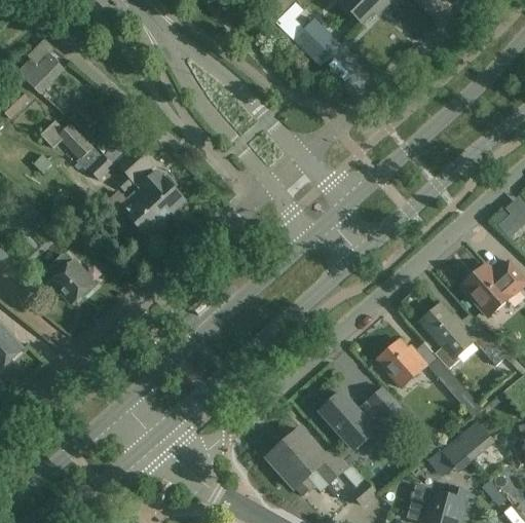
[(266,12),(280,26),(303,0),(272,0),(275,2),(266,12)]
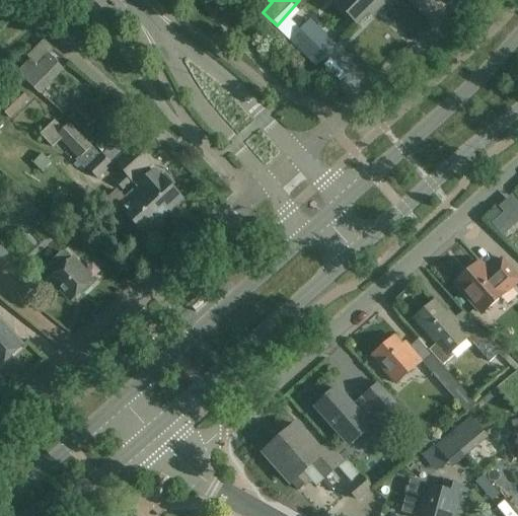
[(370,14),(378,6),(383,0),(335,0),(356,21),(366,11),(370,14)]
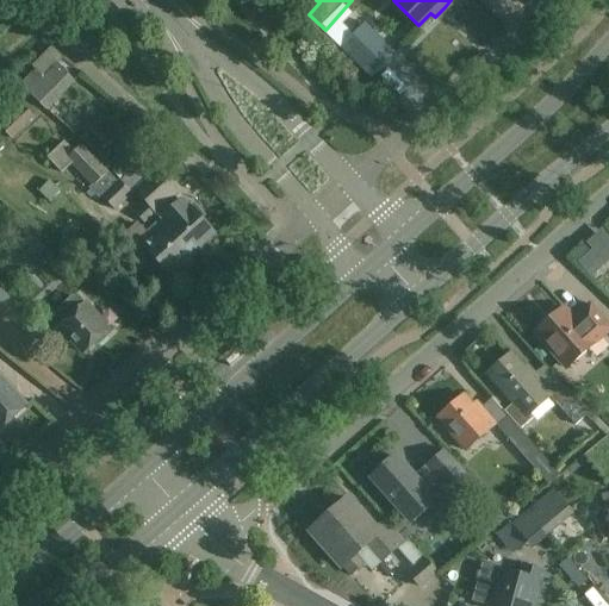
[(365,19),(340,44),(371,74),(396,50),(365,19)]
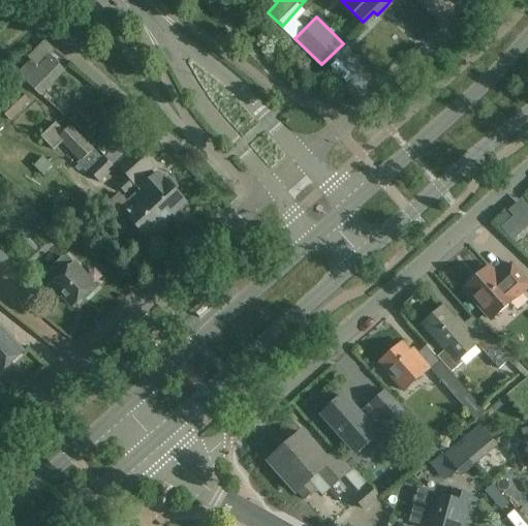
[(17,70),(23,78),(38,93),(63,68),(49,53),(37,65),(29,57),(17,70)]
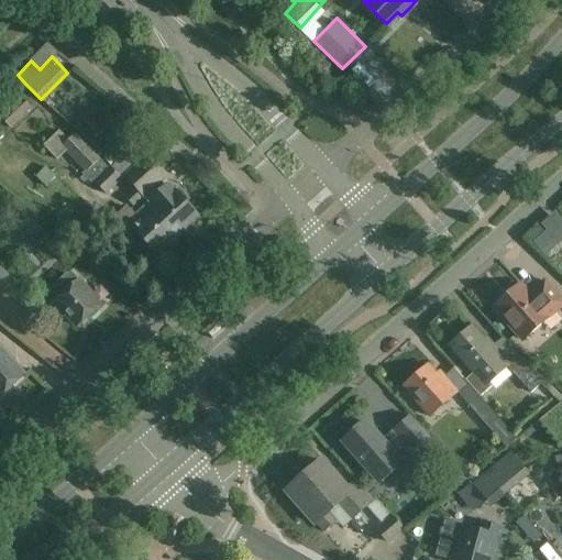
[(85,168),(81,172),(90,182),(107,165),(75,131),(67,139),(58,129),(42,143),(55,157),(65,149),(85,168)]
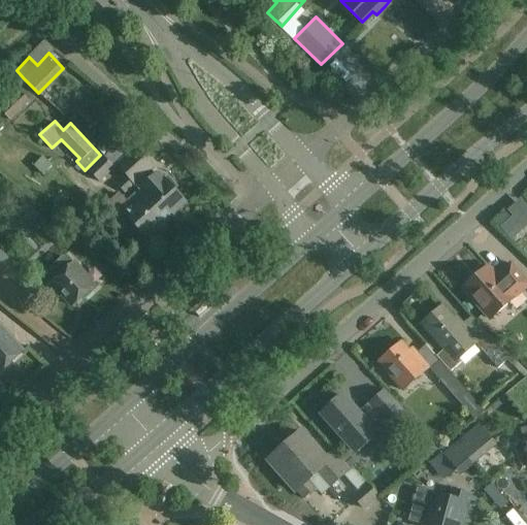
[(133,184),(137,188),(165,218),(185,200),(174,188),(176,186),(166,173),(163,175),(157,169),(145,179),(142,175),(154,166),(135,145),(116,163),(125,174),(133,184)]
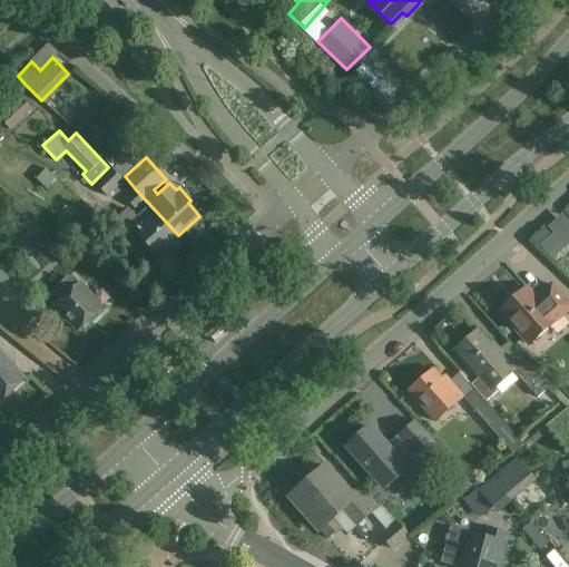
[(96,183),(107,195),(123,178),(111,167),(96,183)]
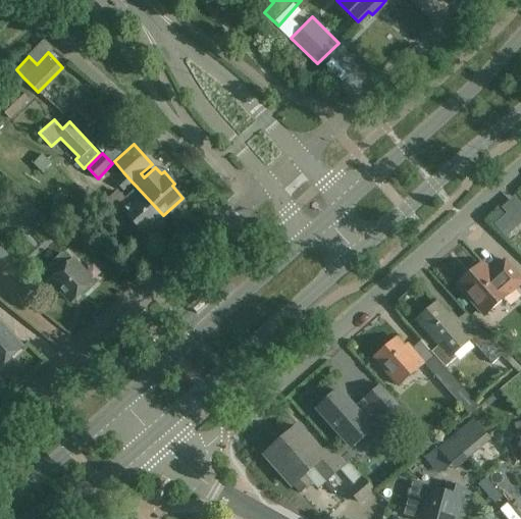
[(132,182),(123,172),(114,180),(122,190),(132,182)]
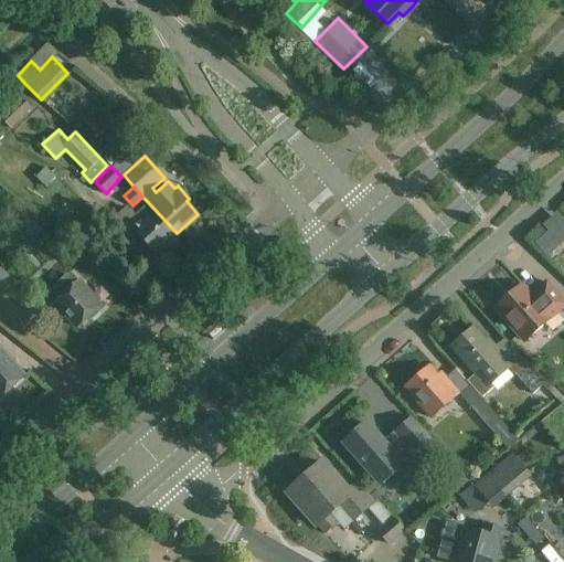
[(128,235),(135,230),(156,252),(177,233),(147,201),(135,213),(126,204),(112,216),(128,235)]
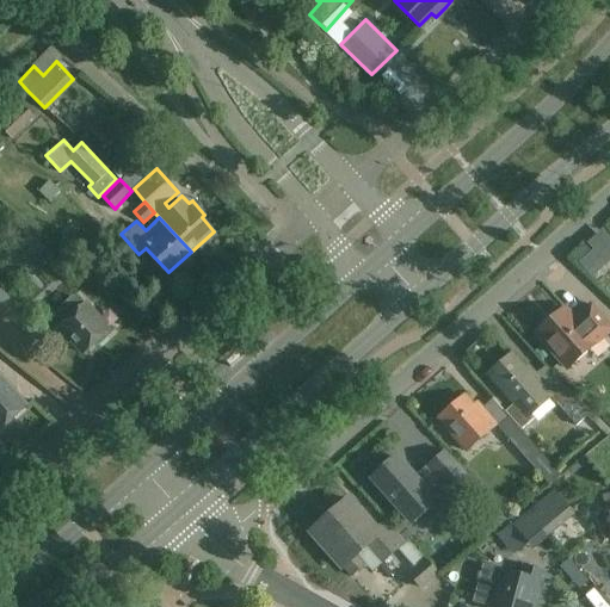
[(0,303),(10,295),(0,284),(0,303)]
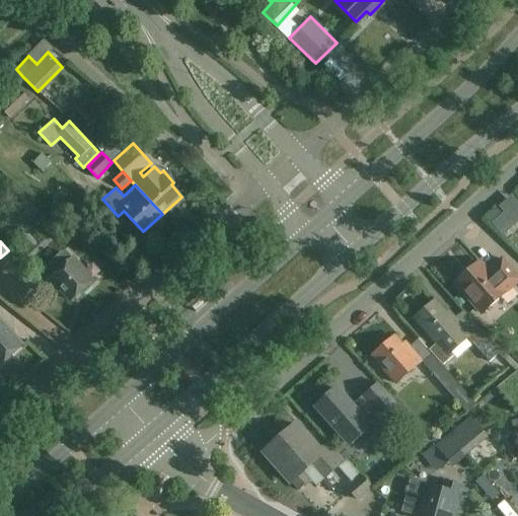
[(90,285),(88,282),(91,279),(81,269),(83,267),(73,255),(69,259),(62,250),(49,262),(57,271),(48,279),(58,289),(60,287),(70,298),(81,289),(83,291),(90,285)]
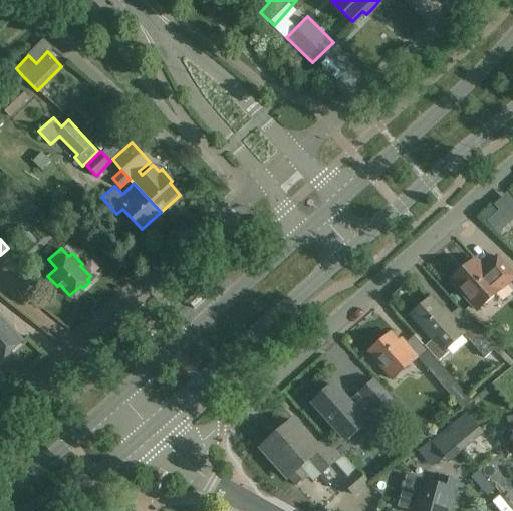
[(456,273),(451,278),(477,308),(512,276),(512,272),(497,254),(482,267),(474,257),(469,261),(465,261),(456,269),(456,273)]
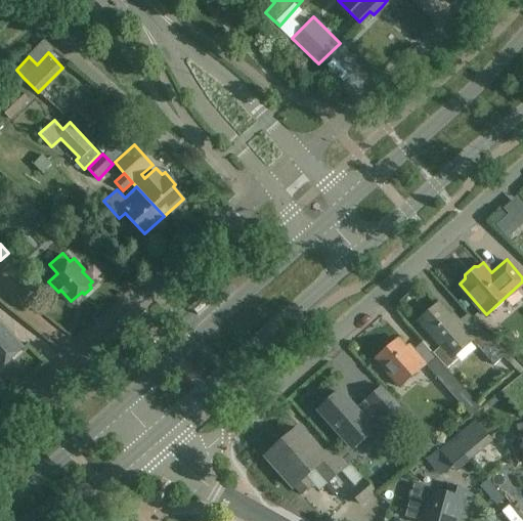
[(432,351),(437,357),(446,366),(456,357),(454,353),(471,339),(493,363),(502,355),(520,374),(522,371),(522,366),(486,332),(478,340),(459,317),(454,320),(439,302),(417,321),(438,346),(432,351)]
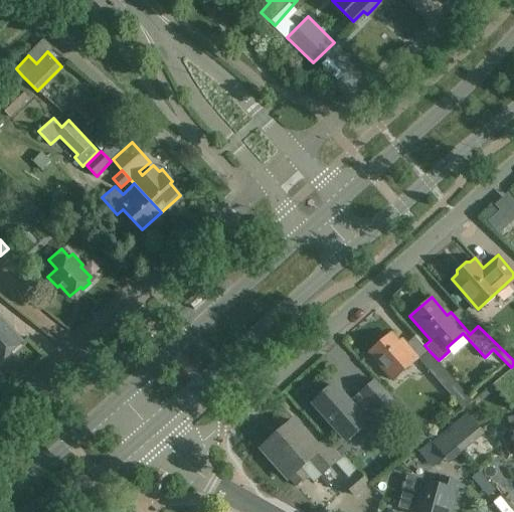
[(0,358),(21,340),(0,315),(0,358)]
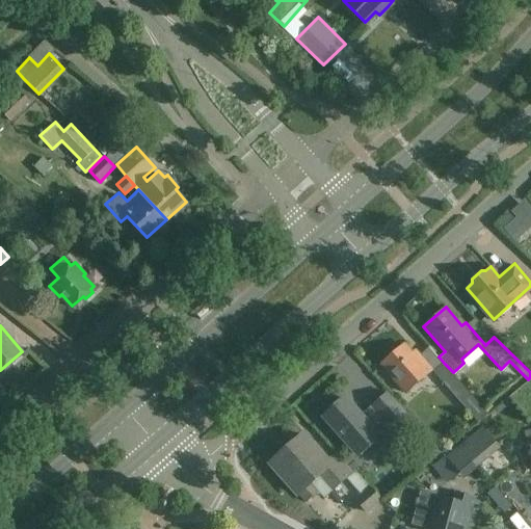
[(415,347),(412,350),(405,343),(381,363),(406,391),(432,368),(420,352),(415,347)]
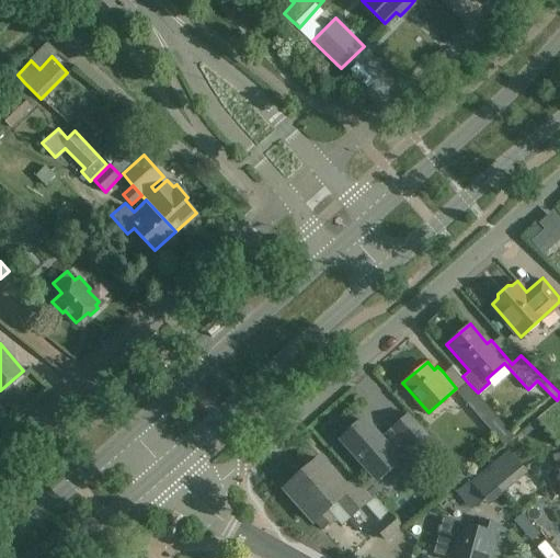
[(478,393),(468,383),(458,390),(504,443),(514,434),(509,429),(507,430),(477,394),(478,393)]
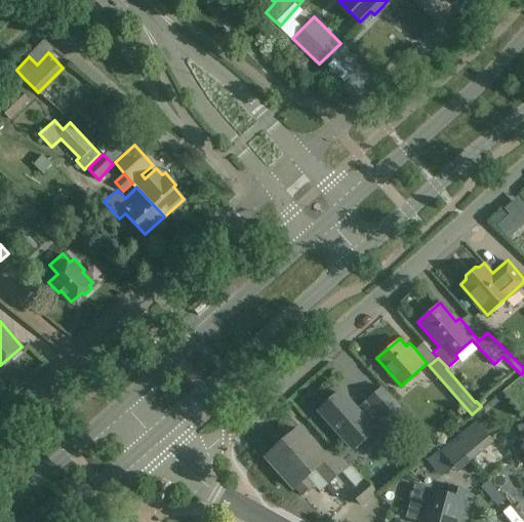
[(365,401),(366,401),(383,420),(391,429),(407,413),(383,386),(365,401)]
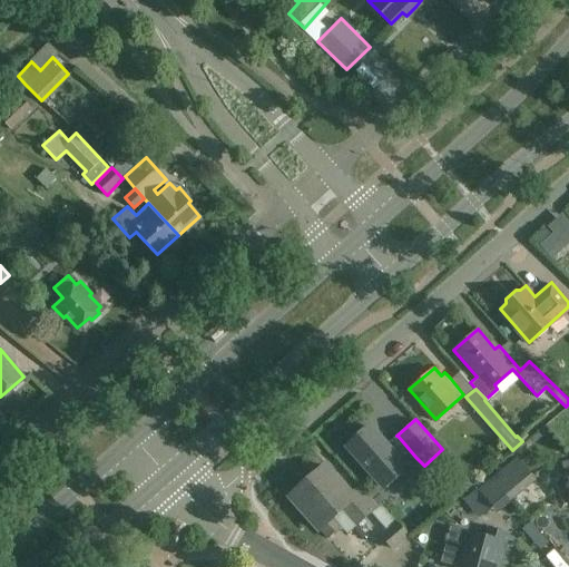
[(379,482),(382,487),(404,467),(415,457),(398,436),(385,446),(368,426),(345,446),(349,450),(345,452),(353,460),(356,458),(371,475),(369,476),(376,485),(379,482)]
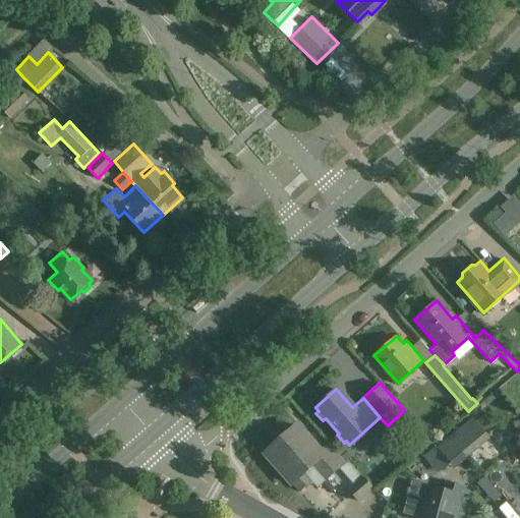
[(453,467),(488,438),(472,416),(436,447),(453,467)]
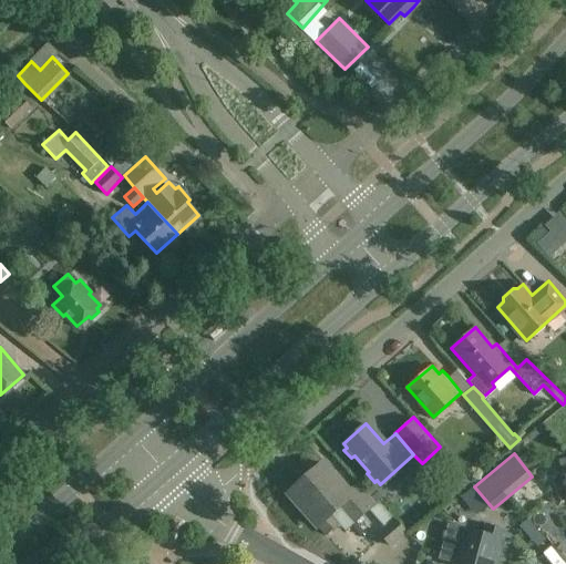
[(322,460),(310,471),(339,504),(353,521),(368,509),(374,502),(357,482),(349,490),(322,460)]
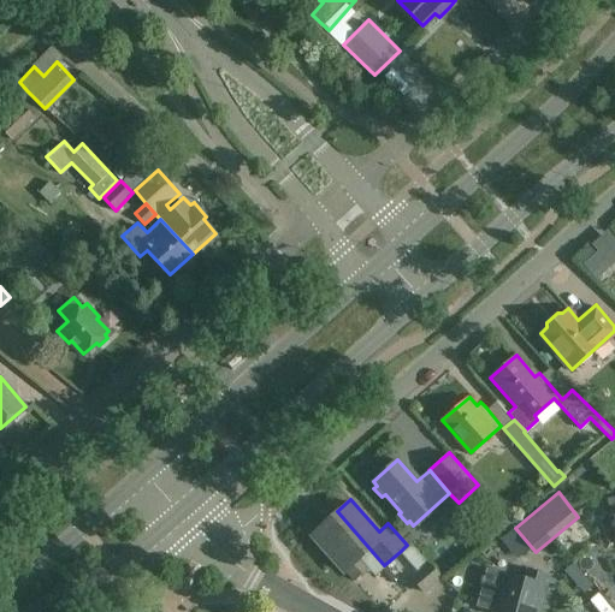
[(614,510),(598,515),(605,540),(614,536),(614,510)]
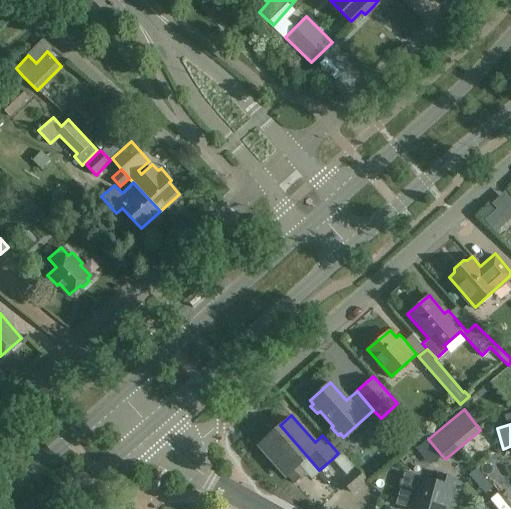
[(297,463),(306,455),(280,425),(260,443),(286,473),(287,472),(293,480),(304,471),(297,463)]
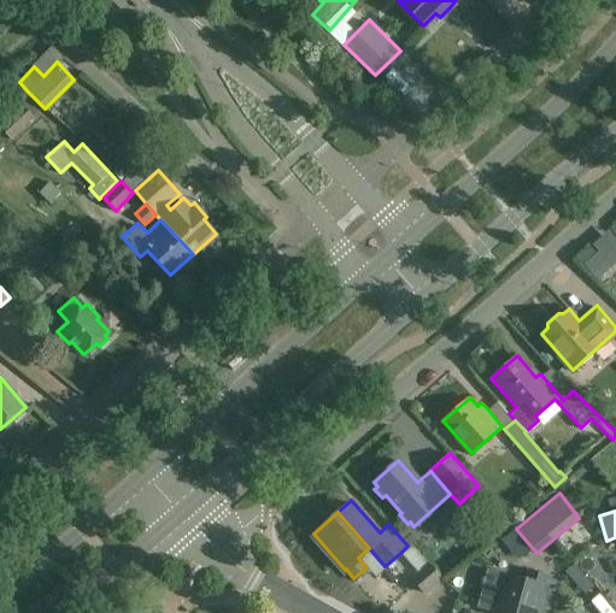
[(400,553),(408,561),(418,552),(411,543),(408,546),(400,553)]
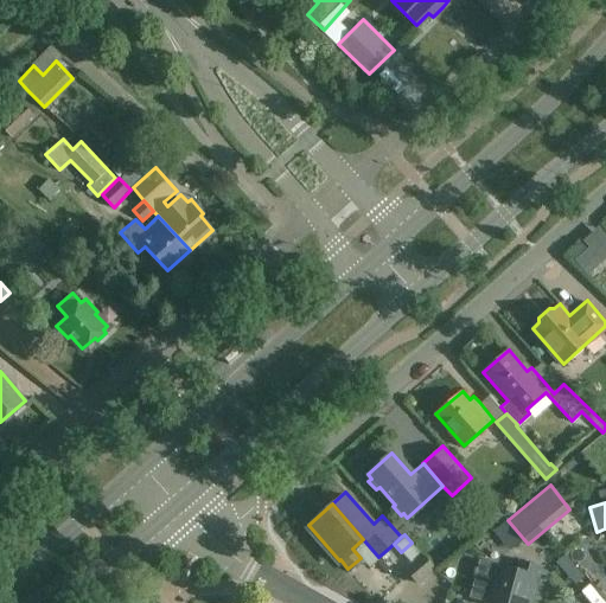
[(412,543),(401,552),(412,564),(404,570),(416,584),(434,569),(412,543)]
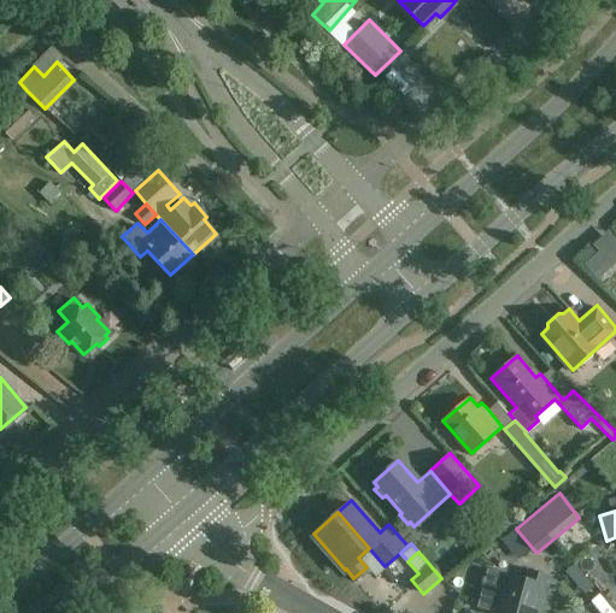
[(506,575),(496,612),(534,612),(545,575),(527,570),(524,579),(506,575)]
